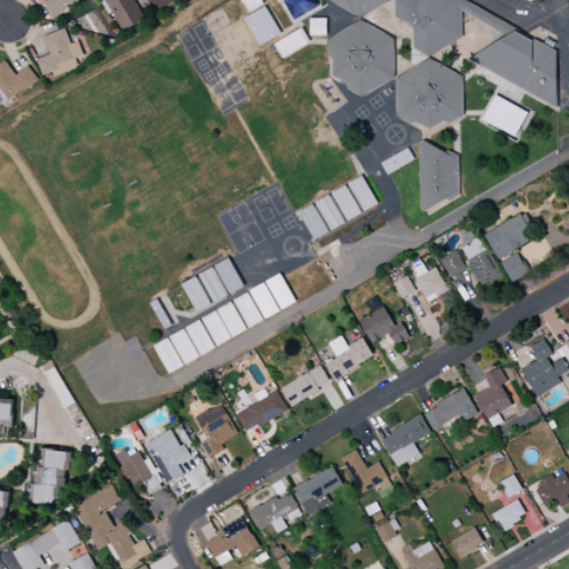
[(145,20),(133,0),(105,0),(122,32),(145,20)]
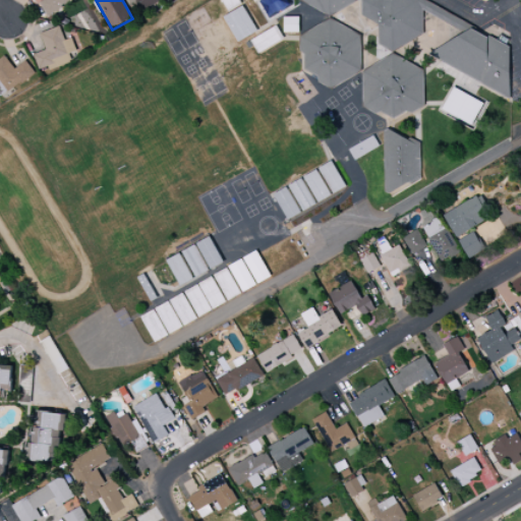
[(135,0),(142,10),(161,0),(135,0)]
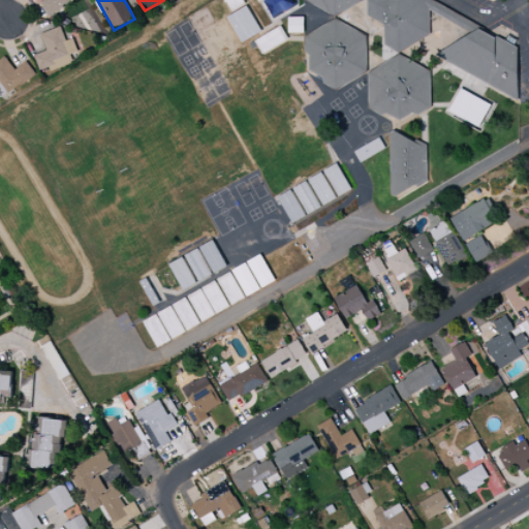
[(224,0),(231,12),(245,4),(242,0),(224,0)]
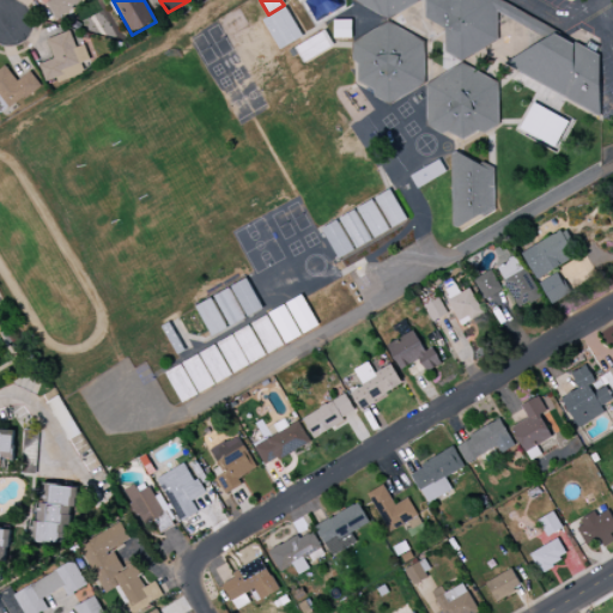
[(356,0),(364,16),(394,14),(424,0),(423,0),(356,0)]
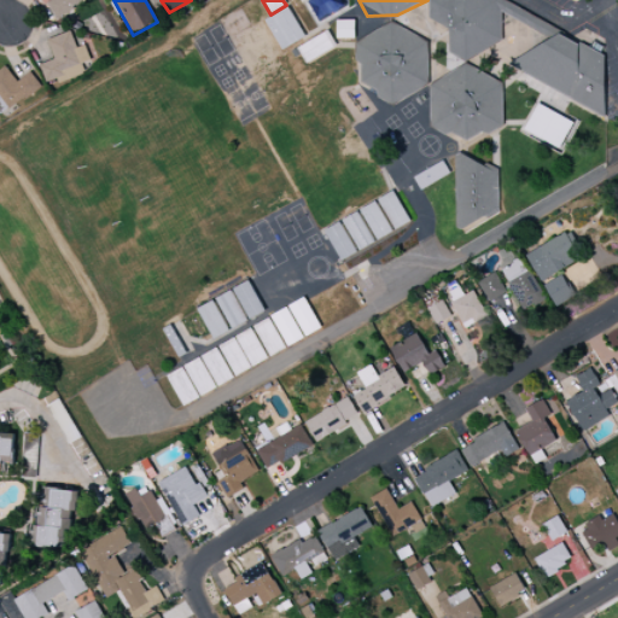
[(553,25),(505,0),(427,0),(429,19),(448,29),(449,53),(464,62),(502,42),(501,12),(542,35),(548,34),(553,25)]
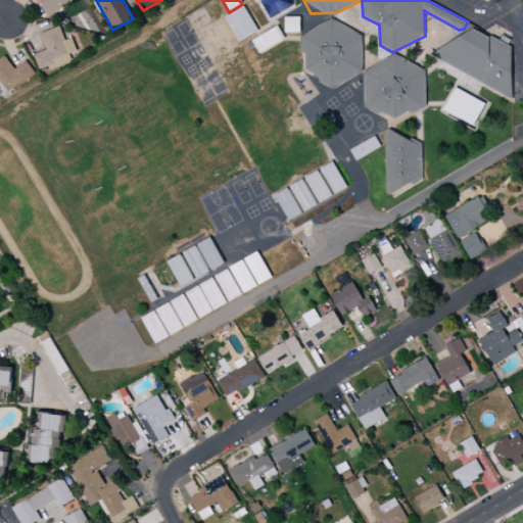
[(224,17),(239,43),(258,32),(244,6),(224,17)]
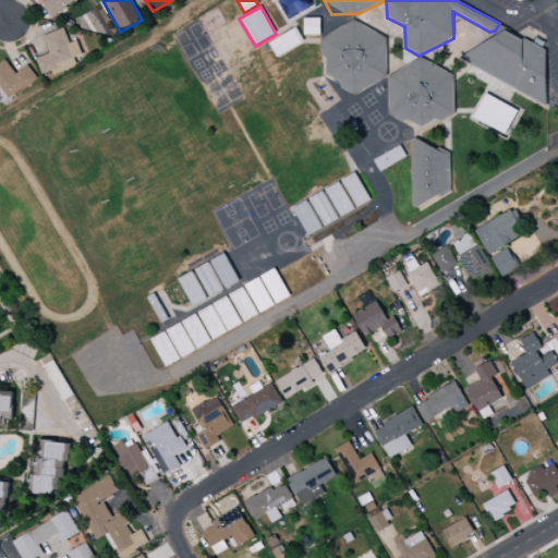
[(383,80),(389,69),(384,58),(388,51),(384,44),(387,39),(355,20),(317,39),(326,58),(322,55),(328,67),(324,73),(338,82),(342,89),(352,95),(383,80)]
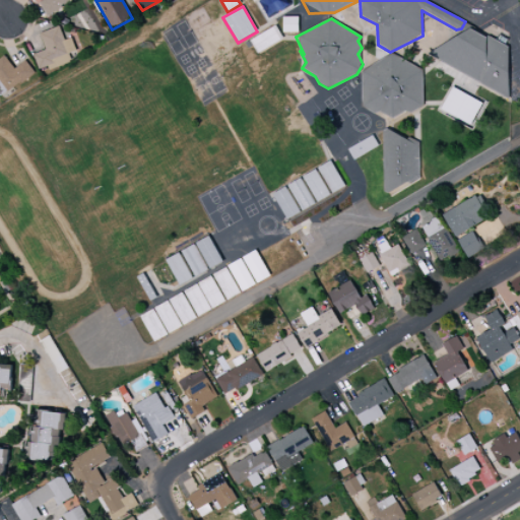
[(439,63),(499,92),(518,52),(457,22),(439,63)]
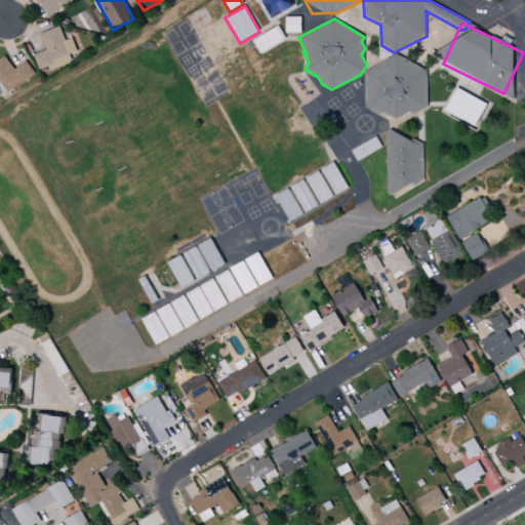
[(46,51),(34,55),(40,73),(73,63),(70,54),(77,52),(73,38),(65,41),(61,27),(40,34),(46,51)]
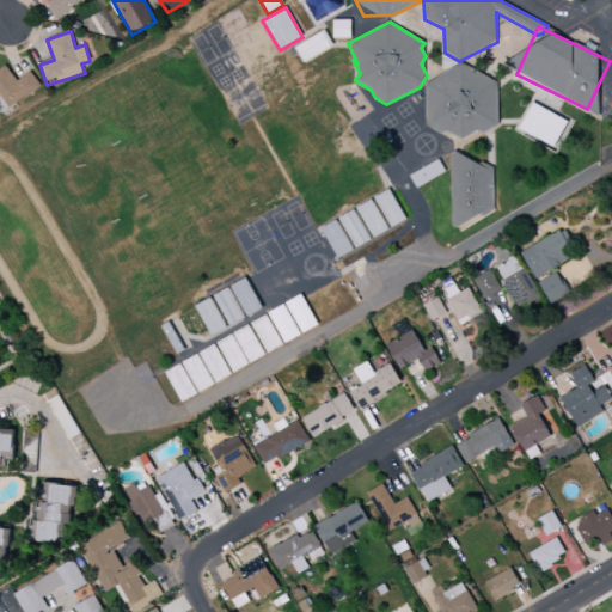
[(295,46),(303,62),(331,50),(324,34),(295,46)]
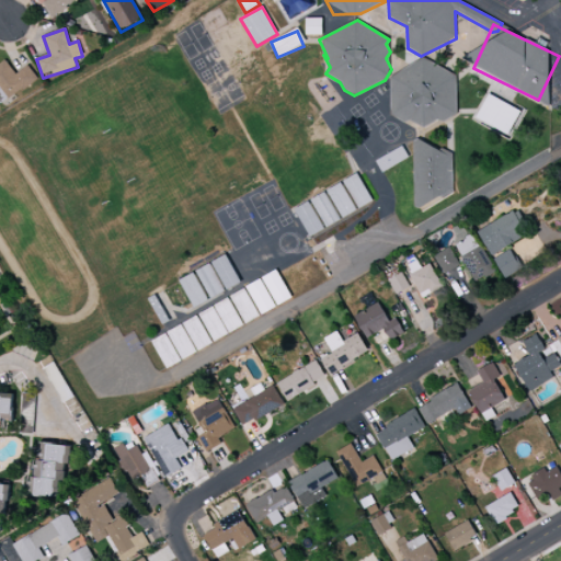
[(0,64),(0,80),(12,98),(38,79),(29,66),(15,75),(6,60),(0,64)]
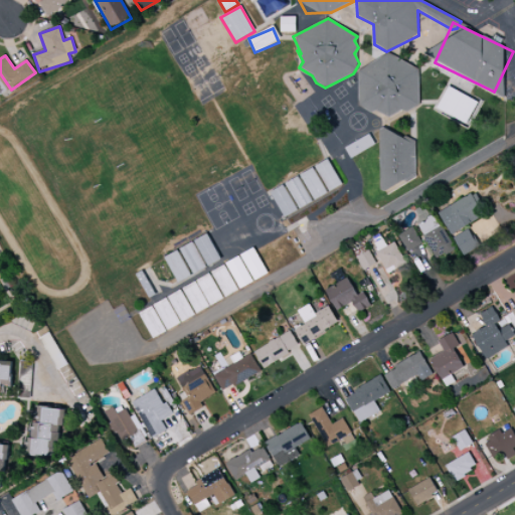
[(358,113),(419,112),(418,61),(357,61),(358,113)]
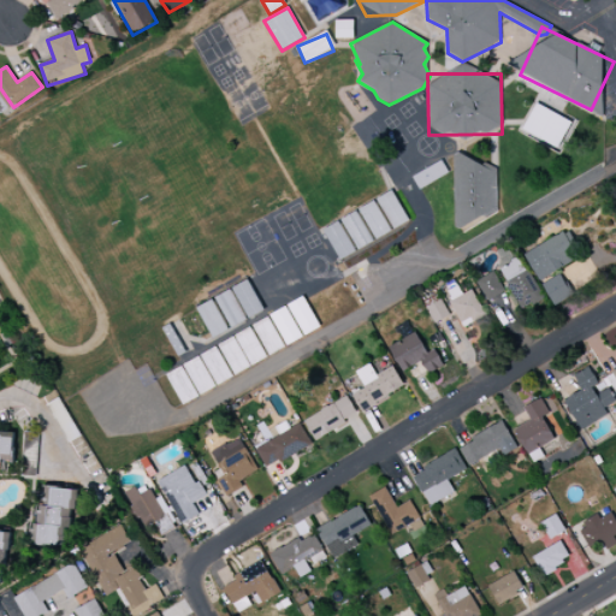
[(572,122),(534,104),(522,131),(558,148),(572,122)]
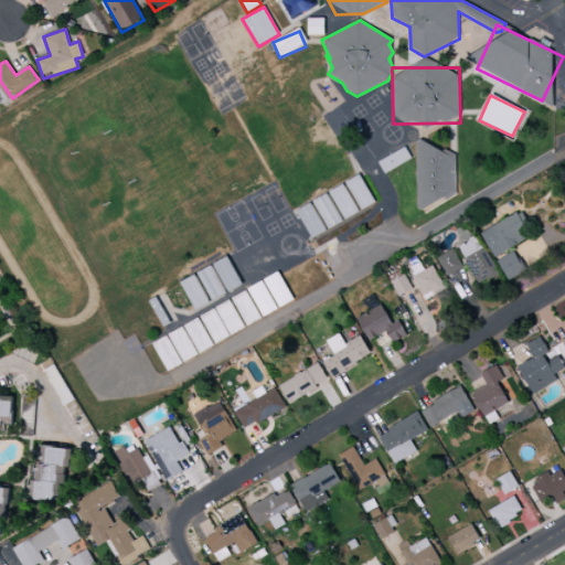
[(415,148),(416,203),(456,203),(455,147),(415,148)]
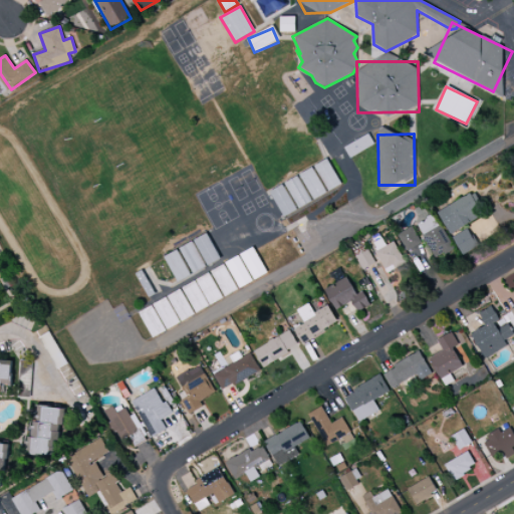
[(283,217),(341,186),(328,161),(296,177),(283,184),(283,185),(270,192),(283,217)]
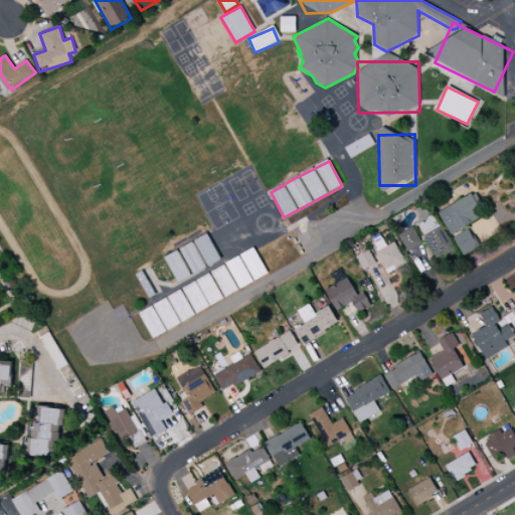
[(451,235),(484,215),(471,193),(438,213),(451,235)]
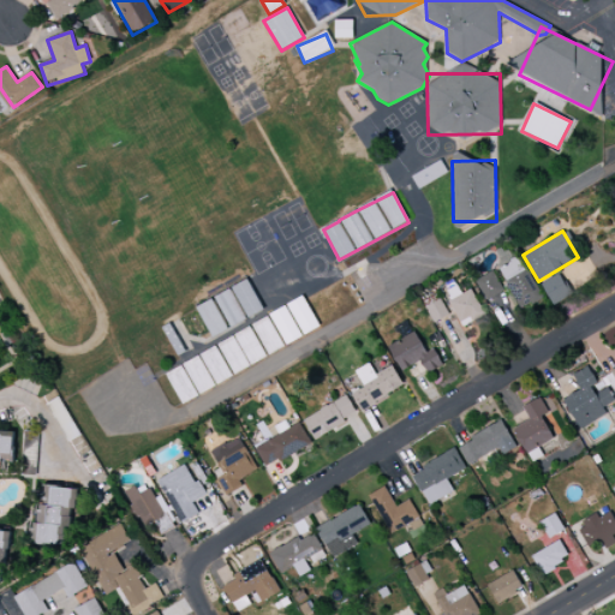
[(519,310),(541,299),(519,255),(507,261),(507,260),(496,266),(519,310)]
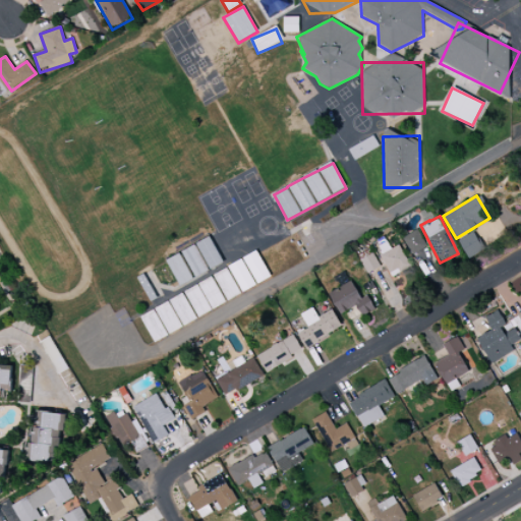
[(411,254),(425,247),(417,230),(402,237),(411,254)]
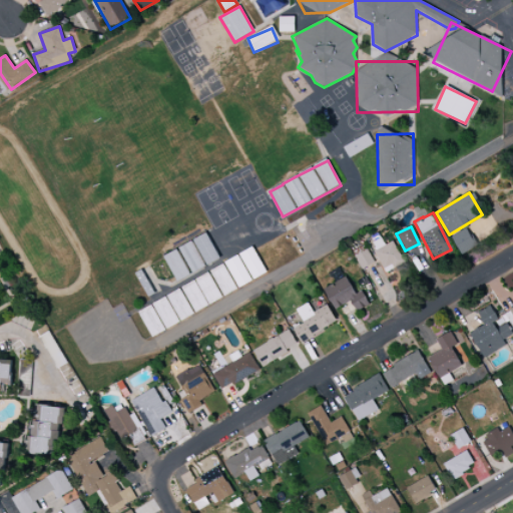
[(477,245),(466,228),(451,237),(462,254),(477,245)]
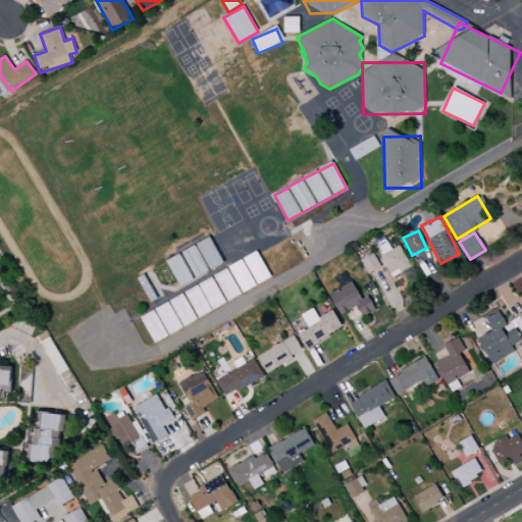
[(197,244),(211,270),(223,263),(210,238),(197,244)]
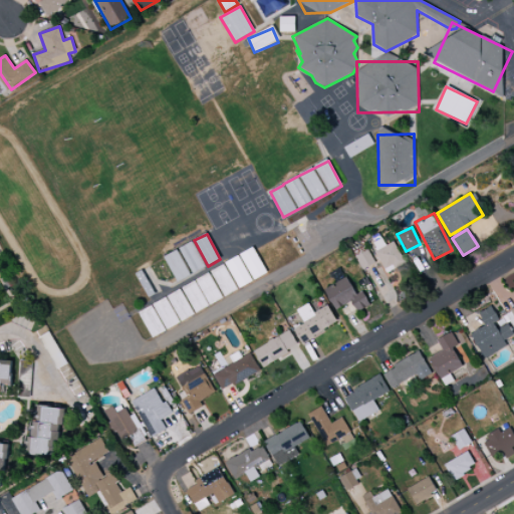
[(371,242),(386,273),(405,264),(394,242),(386,246),(381,238),(371,242)]
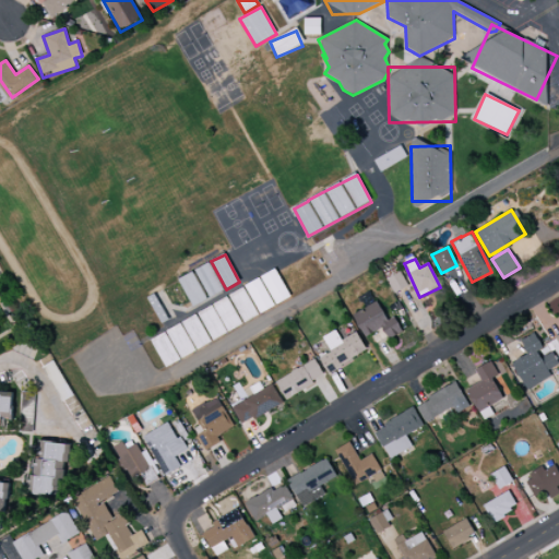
[(195,270),(210,298),(224,290),(210,263),(195,270)]
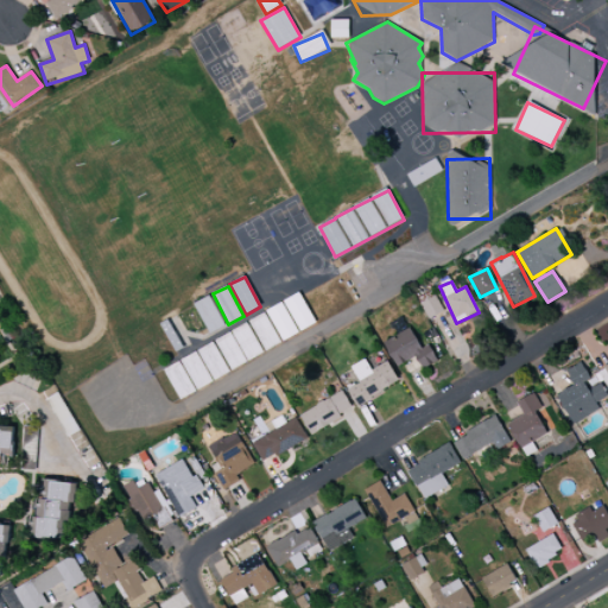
[(298,333),(315,325),(302,293),(284,301),(298,333)]
